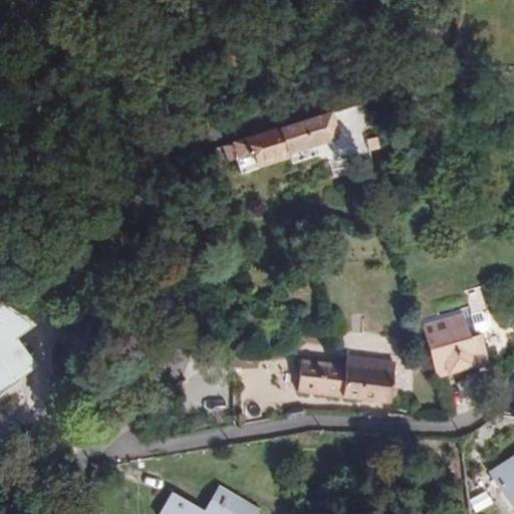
[(332,117),(237,147),(241,160),(237,161),(242,177),(259,172),(256,163),(292,153),(294,162),(294,165),(317,158),(313,147),(332,142),(340,139),(332,117)]
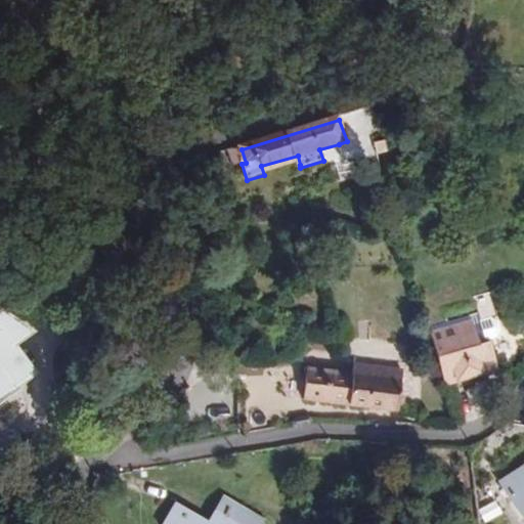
[(364,137),(347,141),(339,144),(348,175),(361,175),(375,171),(364,137)]
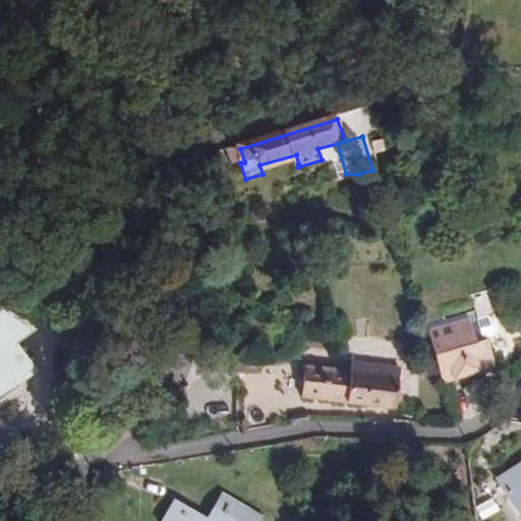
[(259,165),(263,174),(298,164),(296,155),(259,165)]
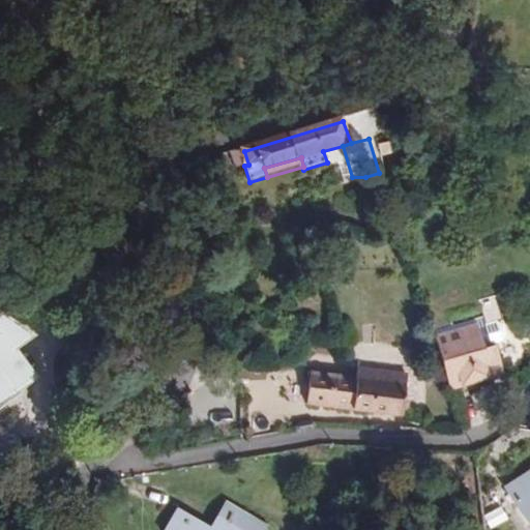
[(0,393),(33,363),(0,327),(0,393)]
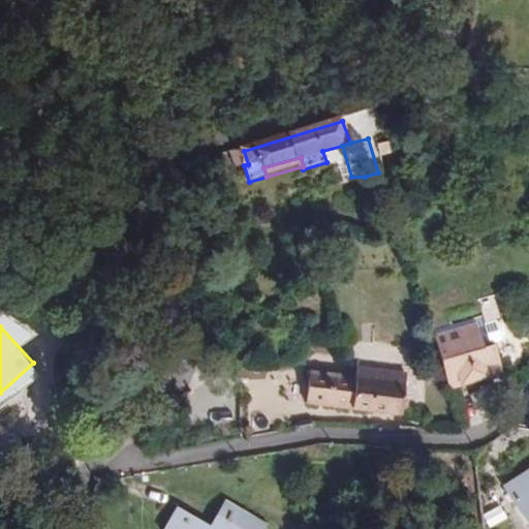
[(432,346),(445,392),(519,370),(516,356),(493,363),(485,333),(432,346)]
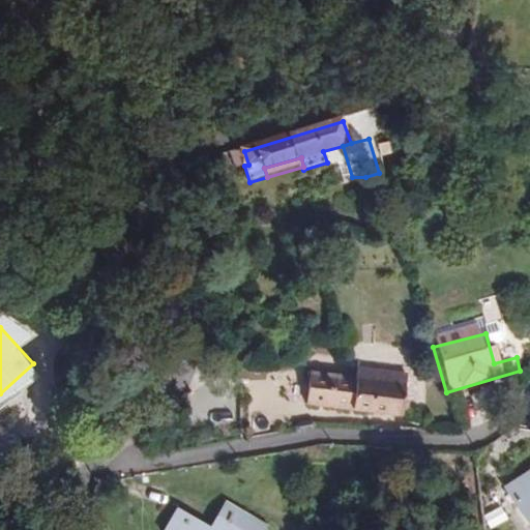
[(366,344),(349,346),(357,378),(345,376),(334,375),(314,371),(308,402),(404,418),(409,380),(385,376),(384,383),(378,382),(380,365),(365,363),(367,351),(366,344)]
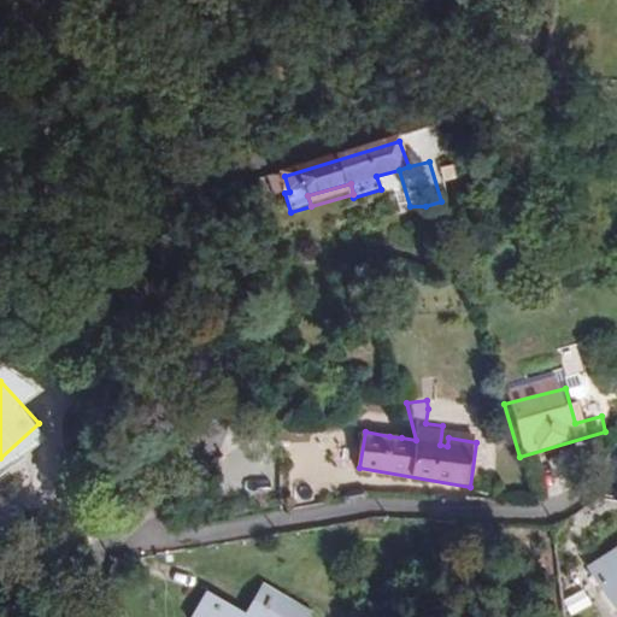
[(389,436),(401,438),(404,427),(391,424),(389,436)]
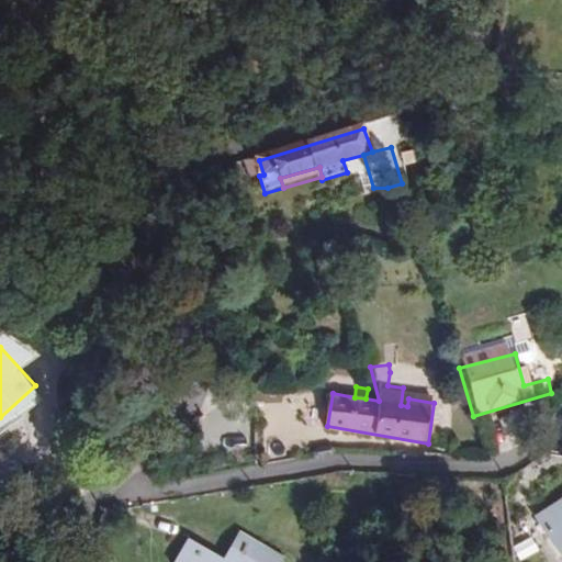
[(444,404),(434,403),(428,444),(446,447),(450,424),(440,422),(444,404)]
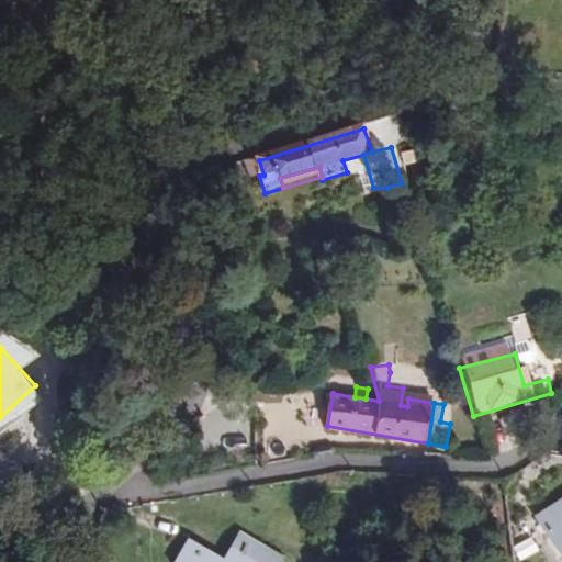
[(561,561),(561,514),(538,523),(550,561),(561,561)]
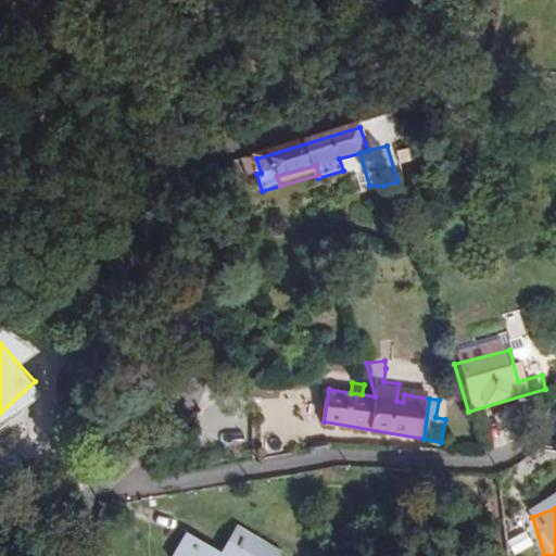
[(218,555),(216,555),(185,538),(173,555),(274,555),(234,532),(218,555)]
